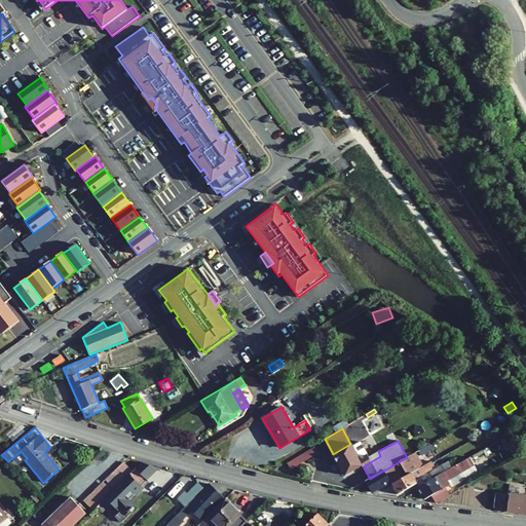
[(360,442),(352,446),(350,444),(333,454),(344,475),(362,465),(363,466),(380,456),(378,451),(369,457),(360,442)]
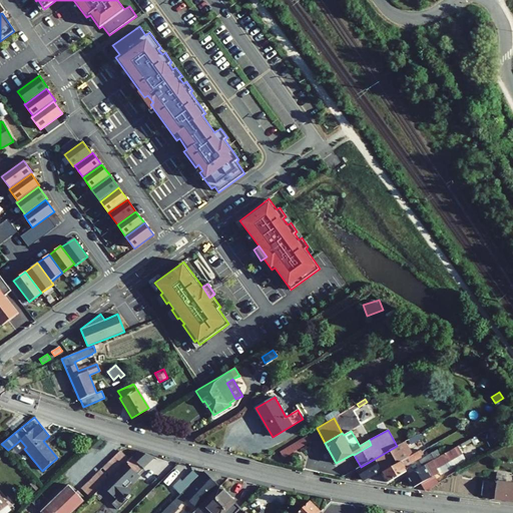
[(408,440),(410,443),(420,438),(418,434),(408,440)]
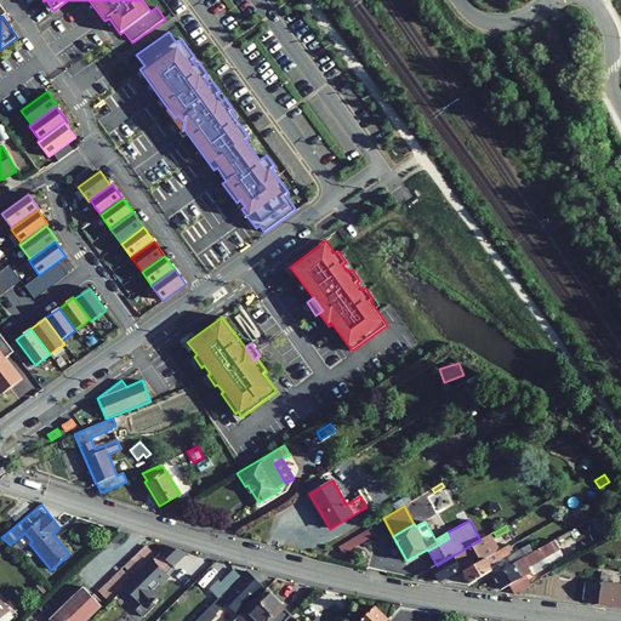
[(345,553),(375,535),(371,528),(340,546),(345,553)]
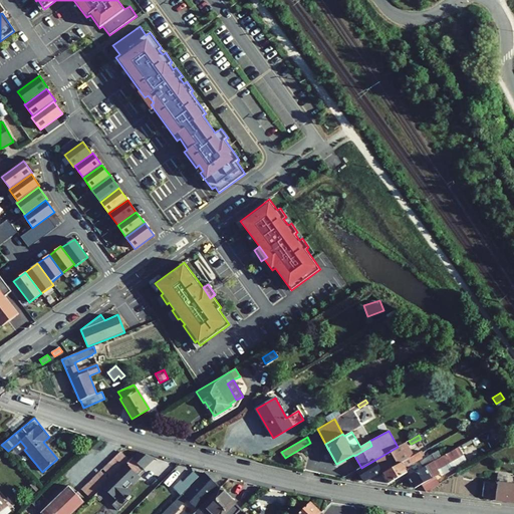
[(477,442),(475,438),(462,446),(463,448),(473,443),(473,444),(477,442)]
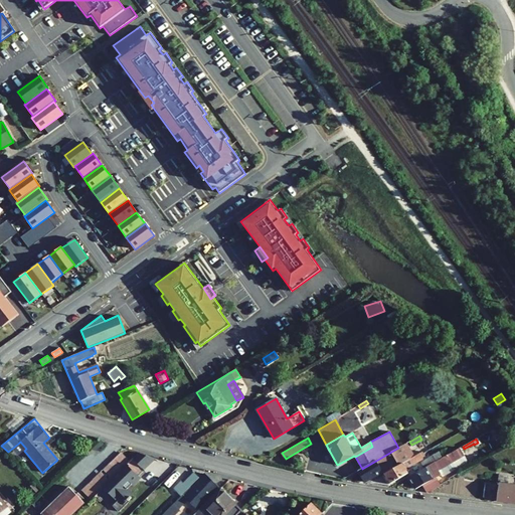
[(358,471),(365,482),(382,472),(383,474),(414,457),(406,443),(398,448),(362,469),(358,471)]
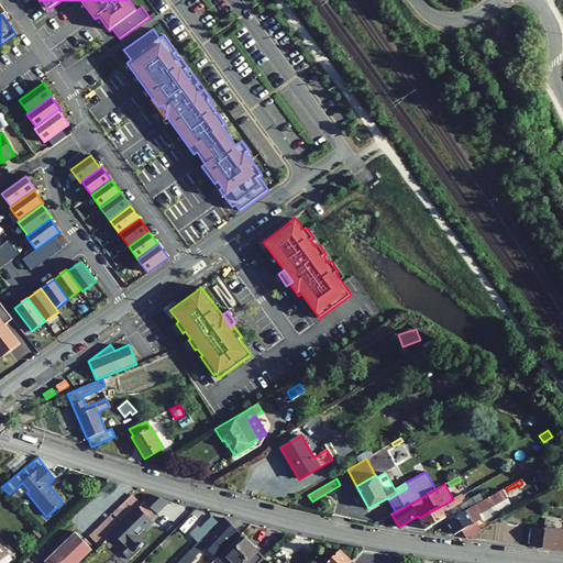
[(463,512),(448,521),(455,534),(462,530),(466,539),(482,530),(476,522),(482,519),(479,515),(508,498),(503,489),(463,512)]
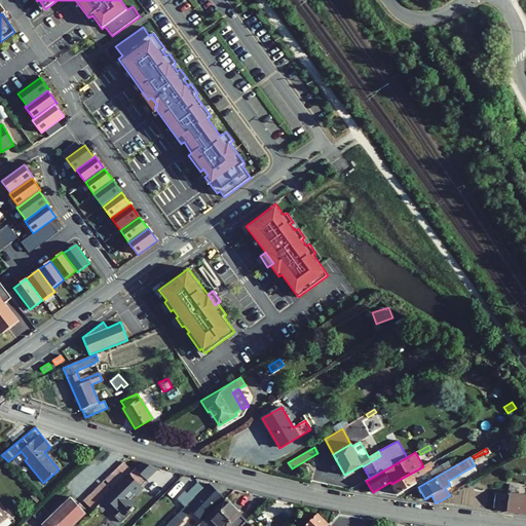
[(136,468),(147,481),(158,468),(142,462),(136,468)]
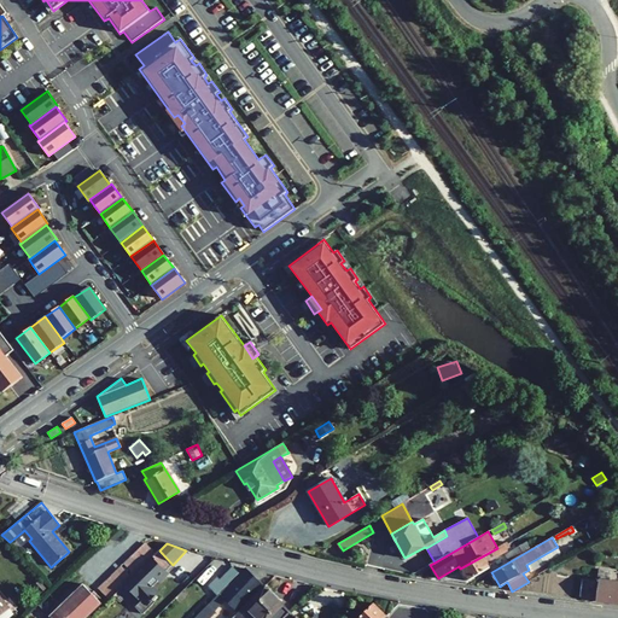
[(505,557),(508,563),(531,549),(528,543),(505,557)]
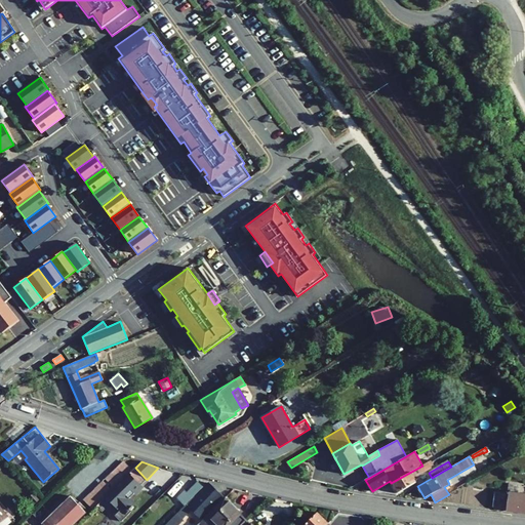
[(124,462),(112,473),(121,482),(129,474),(132,471),(124,462)]
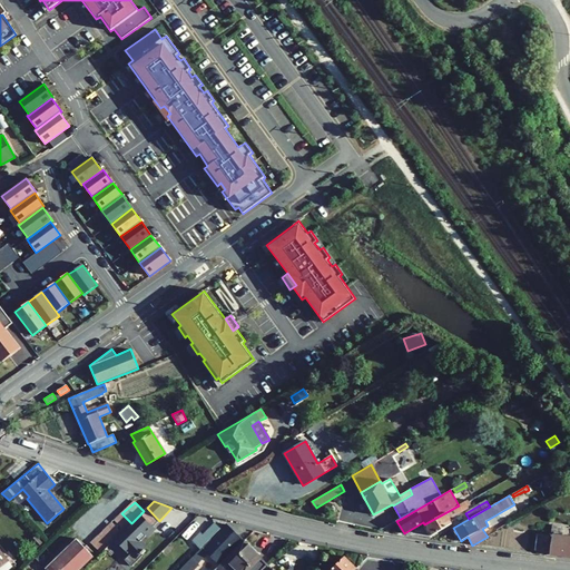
[(424,524),(431,536),(452,523),(450,519),(468,508),(464,502),(459,505),(424,524)]
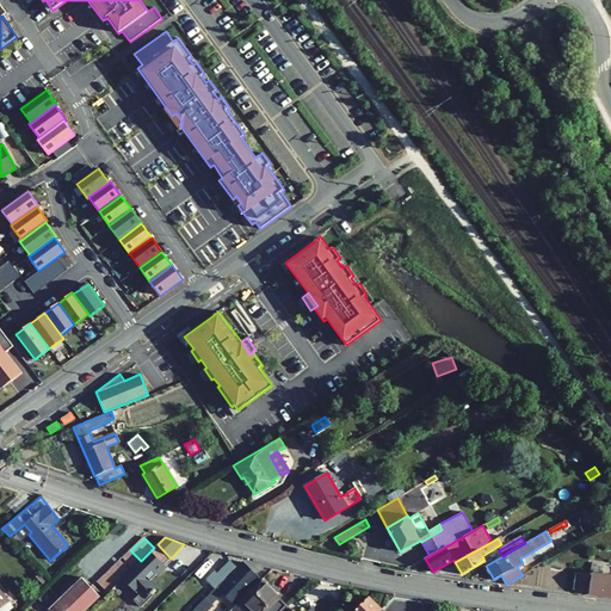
[(555,548),(551,541),(520,559),(523,563),(524,566),(555,548)]
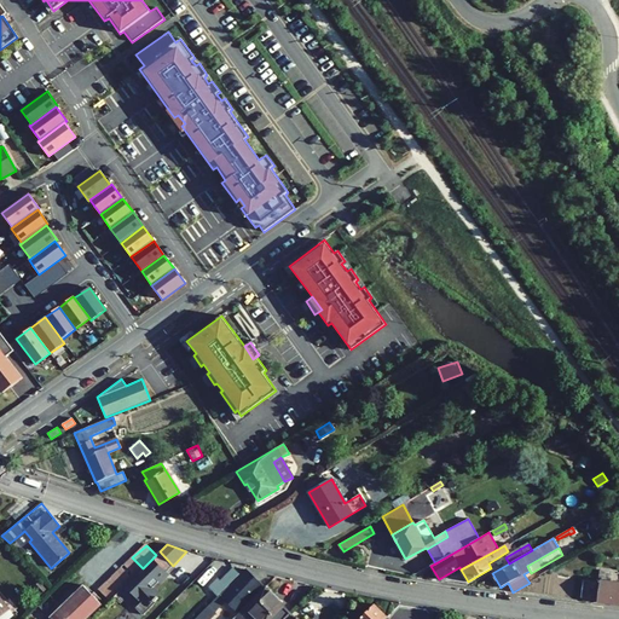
[(99,590),(109,601),(123,586),(143,568),(132,557),(99,590)]
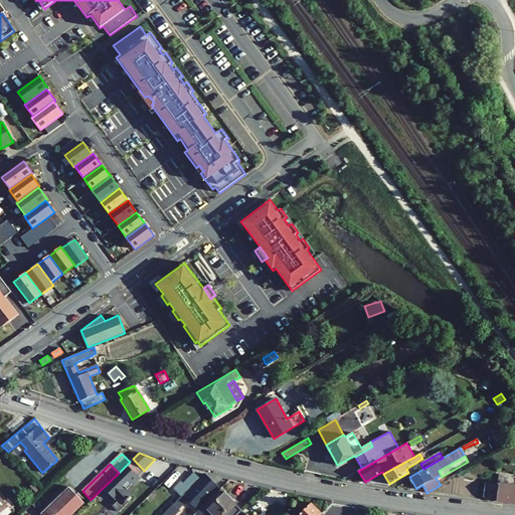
[(103,488),(115,500),(117,499),(118,500),(113,506),(119,512),(129,501),(133,496),(127,490),(132,484),(131,483),(138,476),(127,465),(119,473),(103,488)]
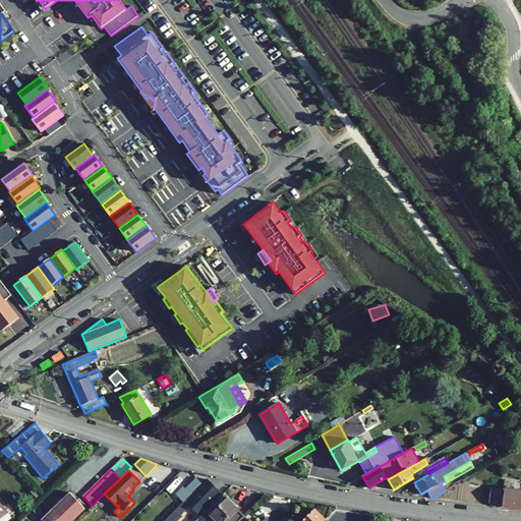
[(175,495),(182,502),(192,493),(201,483),(195,478),(185,488),(183,486),(175,495)]
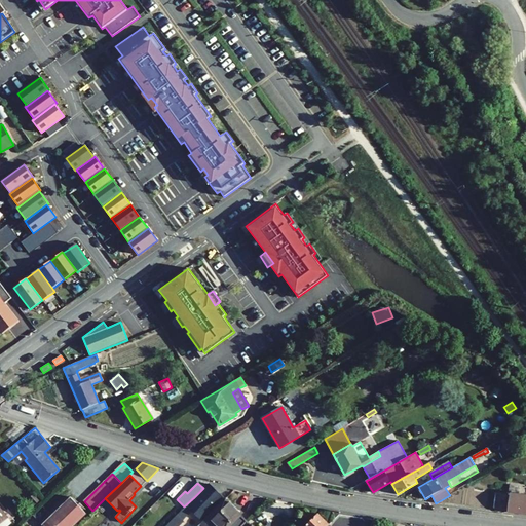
[(184,506),(165,525),(164,525),(173,525),(191,509),(201,519),(223,497),(210,484),(195,498),(194,497),(184,506)]
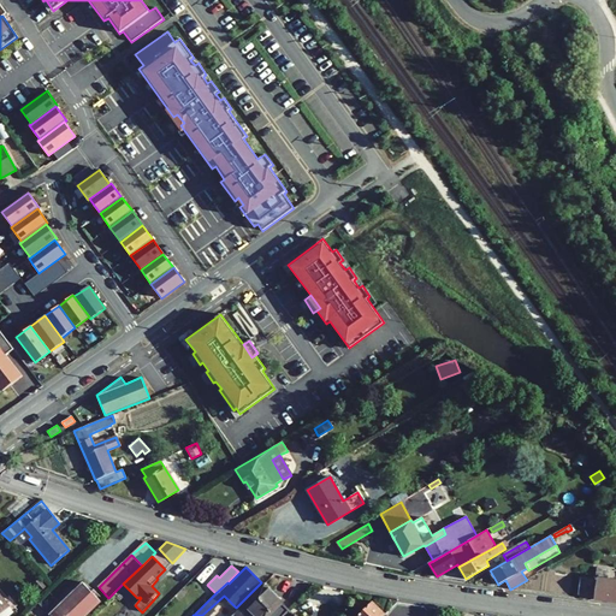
[(594,597),(594,599),(615,603),(615,598),(615,580),(606,580),(608,569),(597,568),(596,575),(598,575),(597,581),(594,597)]
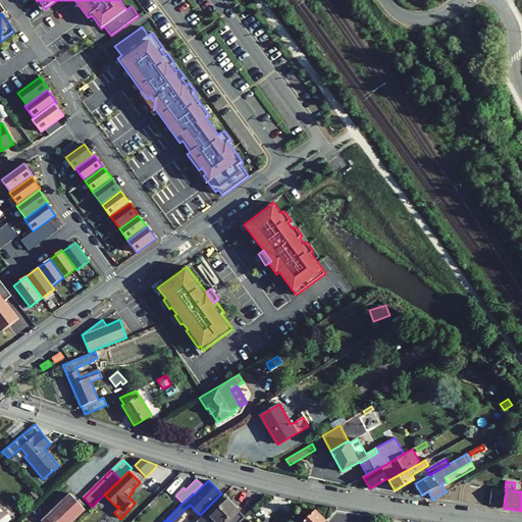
[(490,503),(504,506),(506,492),(492,490),(490,503)]
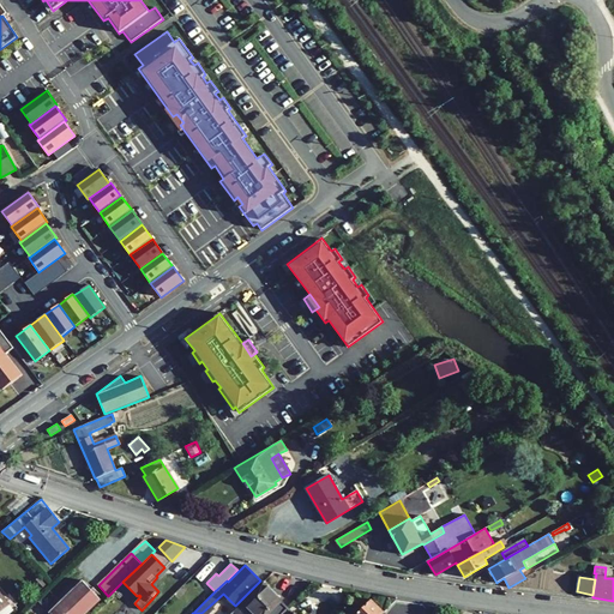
[(34,582),(40,589),(44,585),(38,578),(34,582)]
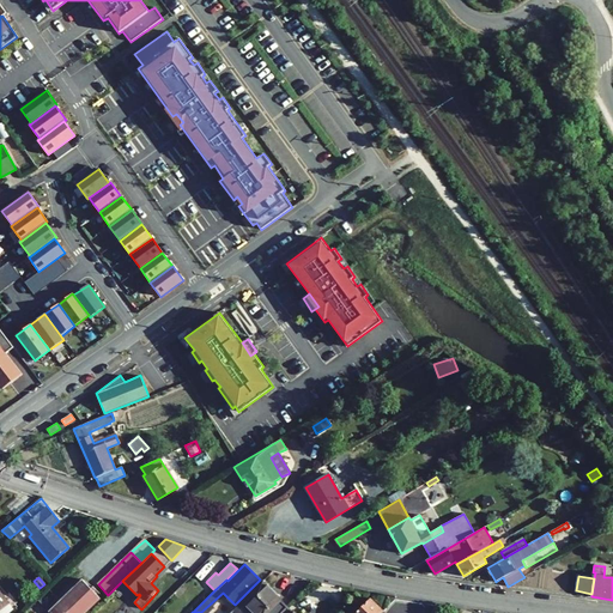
[(50,612),(86,612),(101,600),(95,593),(91,589),(83,581),(49,612),(50,612)]
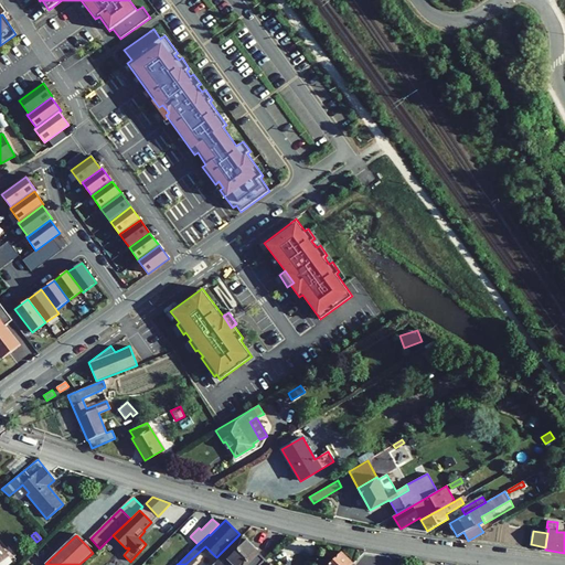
[(258,564),(264,560),(241,535),(212,564),(258,564)]
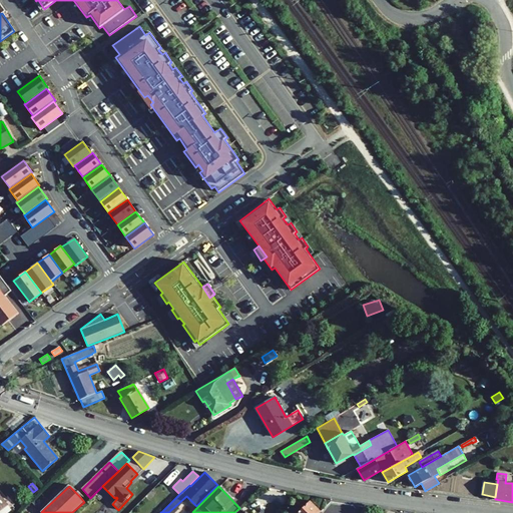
[(298,512),(318,512),(320,511),(310,501),(298,512)]
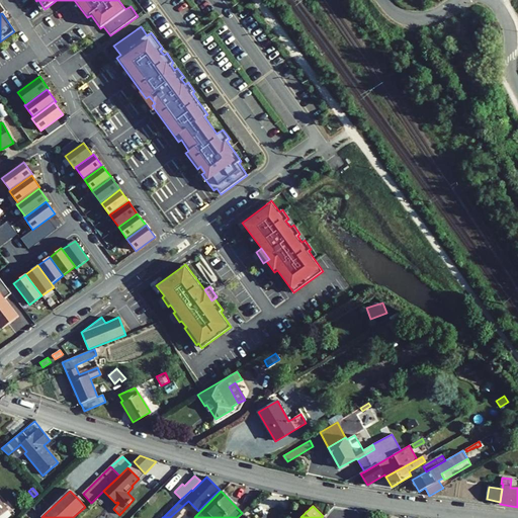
[(0,515),(0,517),(6,517),(11,515),(7,509),(0,515)]
